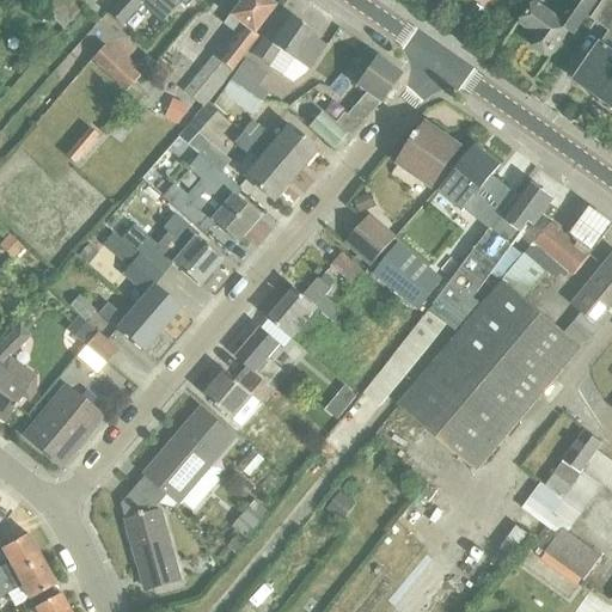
[(51,0),(43,11),(51,18),(62,29),(86,0),(51,0)]
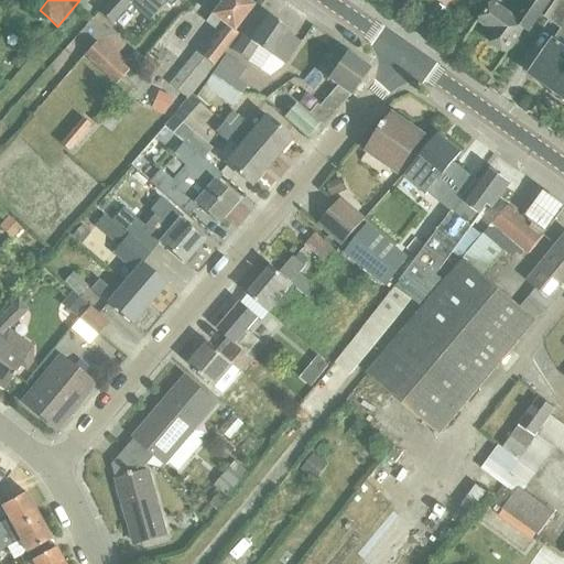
[(108,0),(99,10),(110,20),(112,22),(131,1),(131,0),(108,0)]
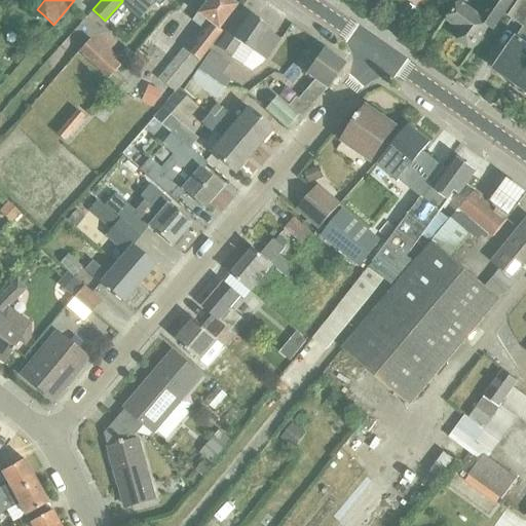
[(122,0),(122,1),(130,8),(140,16),(153,1),(151,0),(122,0)]
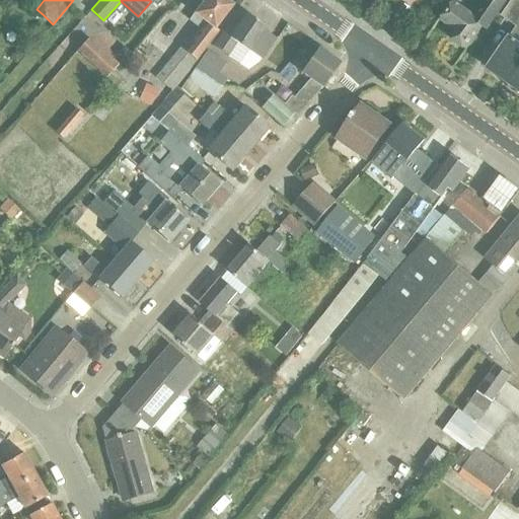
[(191,67),(205,49),(218,30),(215,28),(232,4),(226,0),(203,0),(189,20),(201,28),(183,50),(179,47),(155,77),(171,90),(191,67)]
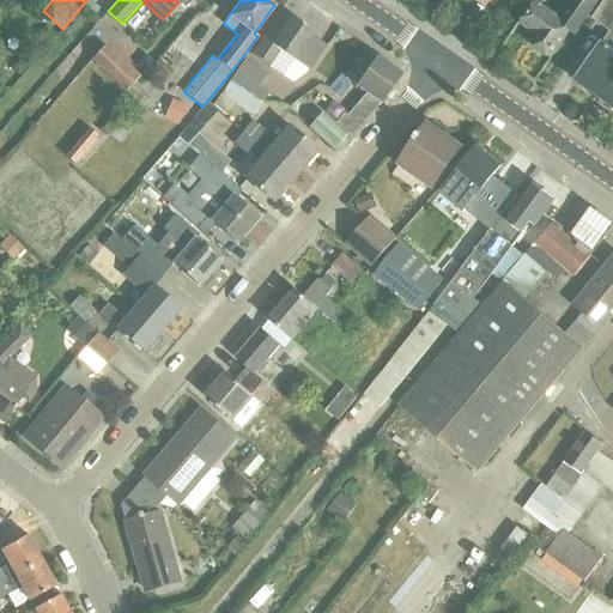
[(576,31),(596,1),(593,0),(575,0),(562,19),(535,0),(520,23),(538,36),(530,46),(550,59),(571,28),(576,31)]
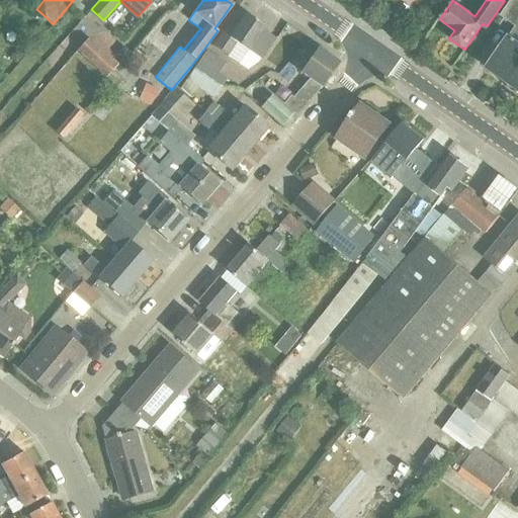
[(517,0),(512,0),(501,16),(517,27),(488,68),(506,81),(508,86),(512,91),(517,93),(517,92),(517,0)]
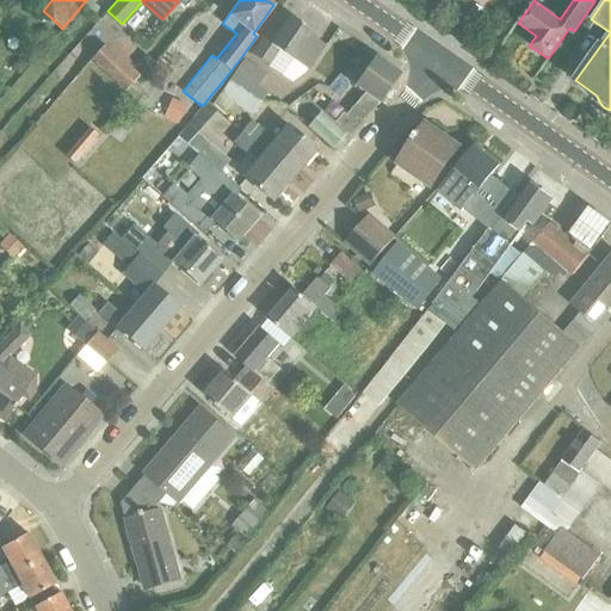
[(251,54),(282,74),(292,59),(307,69),(325,44),(310,35),(313,32),(289,16),(279,31),(271,25),(251,54)]
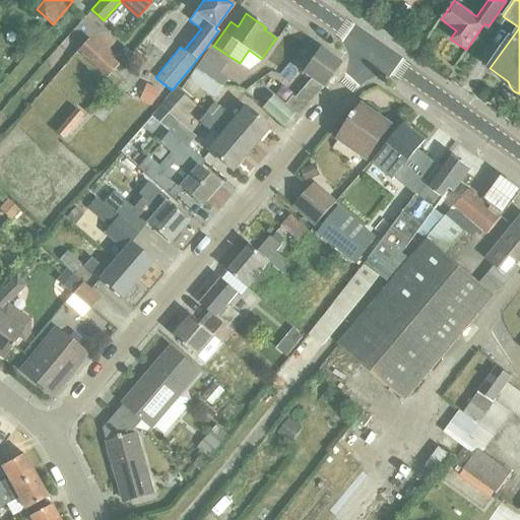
[(76,51),(106,77),(118,65),(88,38),(76,51)]
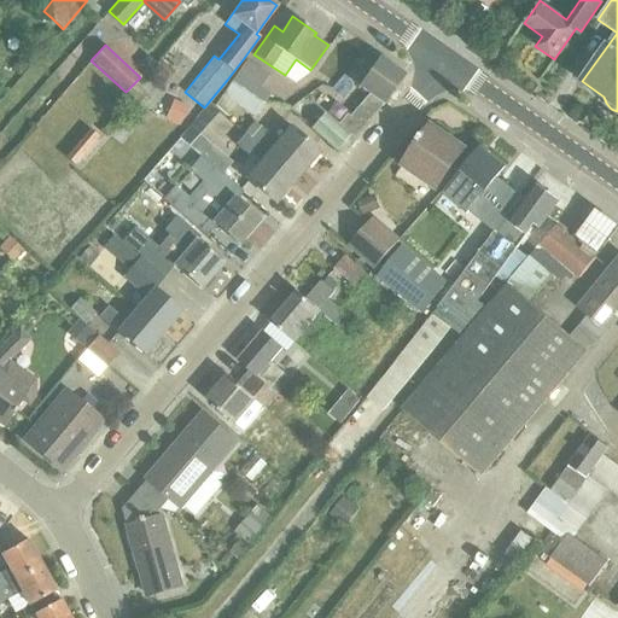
[(347,114),(337,124),(324,112),(310,128),(336,151),(349,136),(351,139),(382,104),(383,105),(404,74),(378,57),(359,85),(369,92),(349,116),(347,114)]
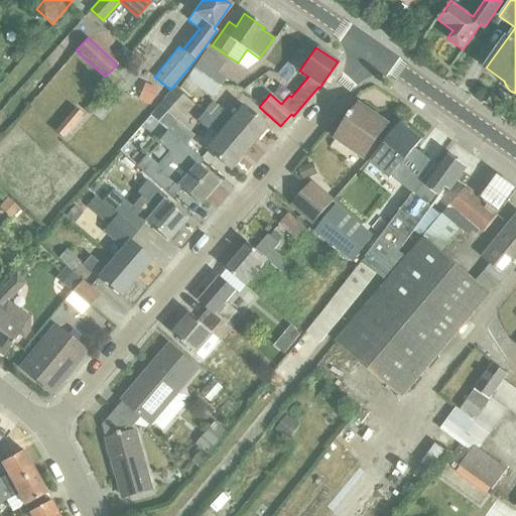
[(224,62),(206,49),(192,69),(218,90),(226,78),(218,73),(224,62)]
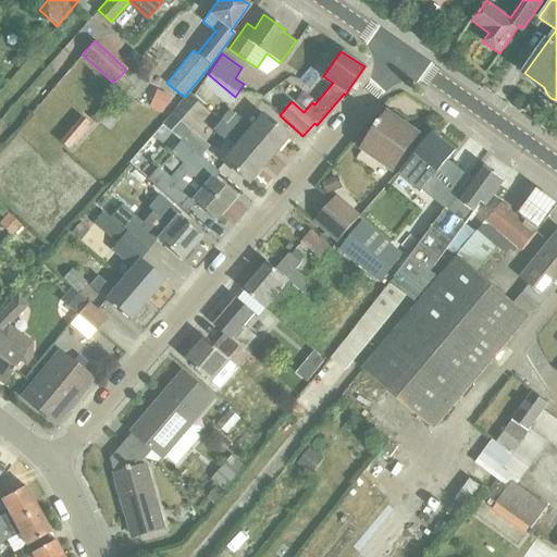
[(230,104),(235,97),(208,74),(193,97),(207,107),(215,95),(230,104)]
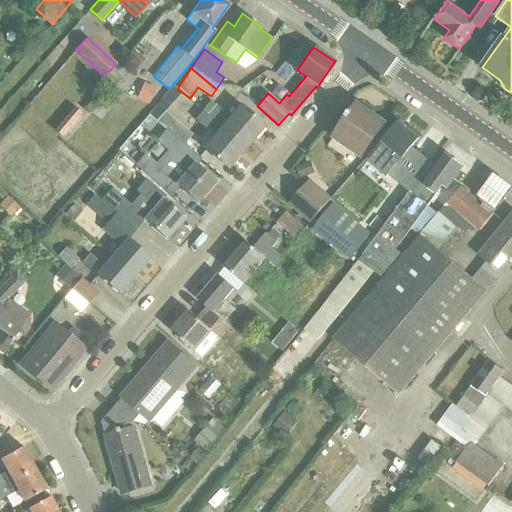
[(154,103),(161,85),(147,78),(139,96),(154,103)]
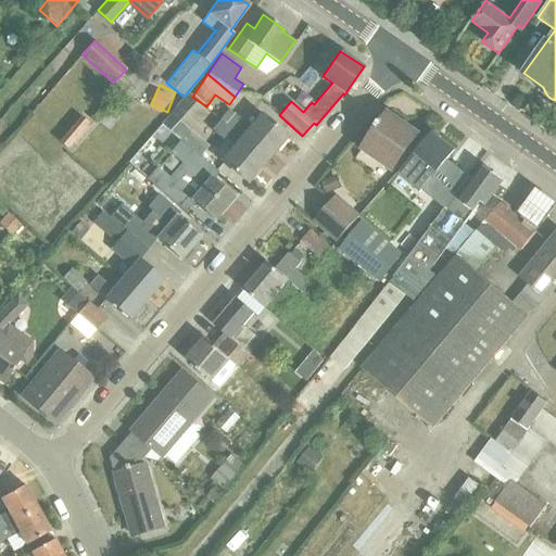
[(163,125),(199,155),(209,146),(181,123),(188,114),(178,106),(163,125)]
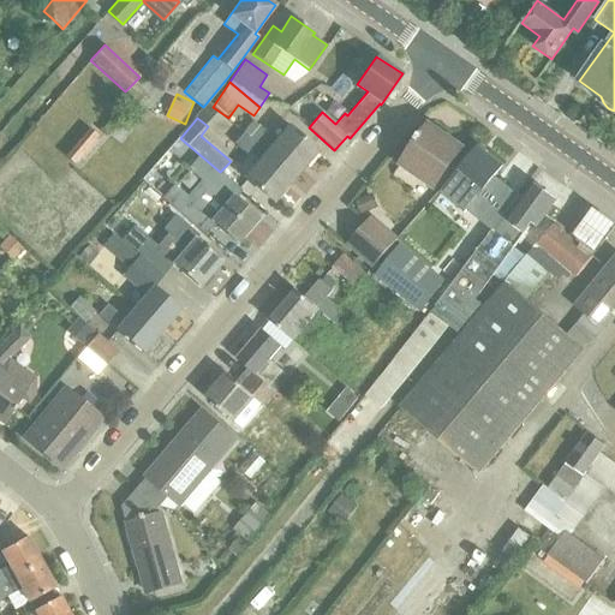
[(66,148),(78,160),(103,132),(91,120),(66,148)]
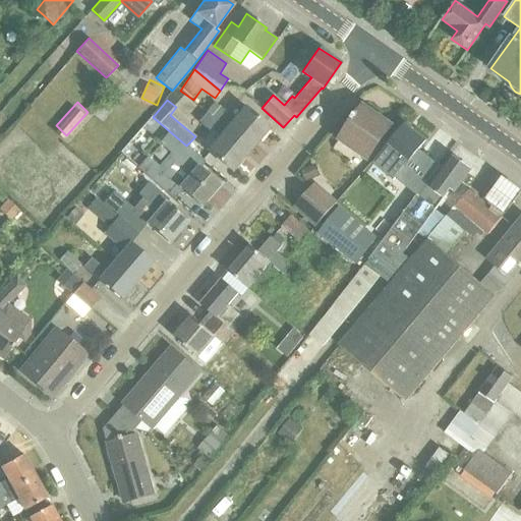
[(245,107),(234,119),(220,107),(212,116),(215,119),(249,149),(269,127),(245,107)]
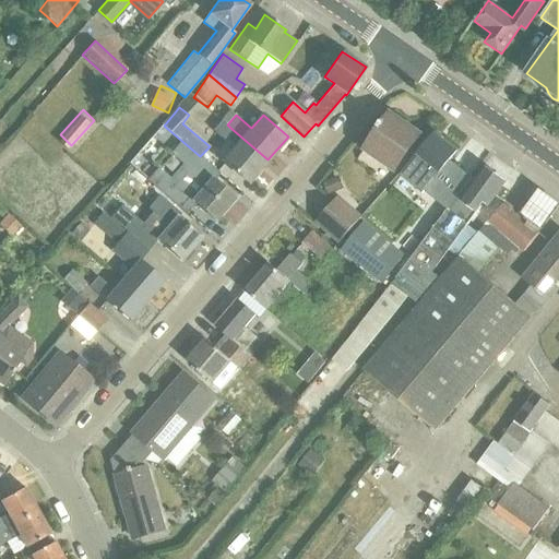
[(365,150),(400,174),(402,173),(417,155),(409,150),(420,135),(389,115),(365,150)]
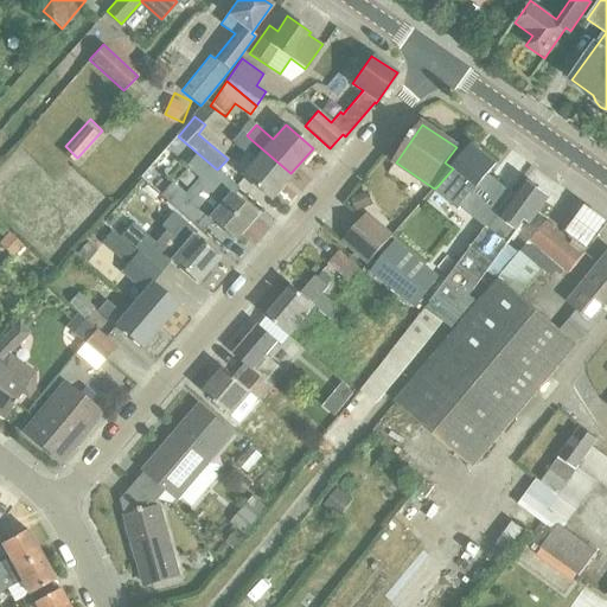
[(250,139),(247,135),(241,131),(231,141),(241,149),(235,157),(240,170),(244,173),(242,176),(269,198),(291,173),(250,139)]
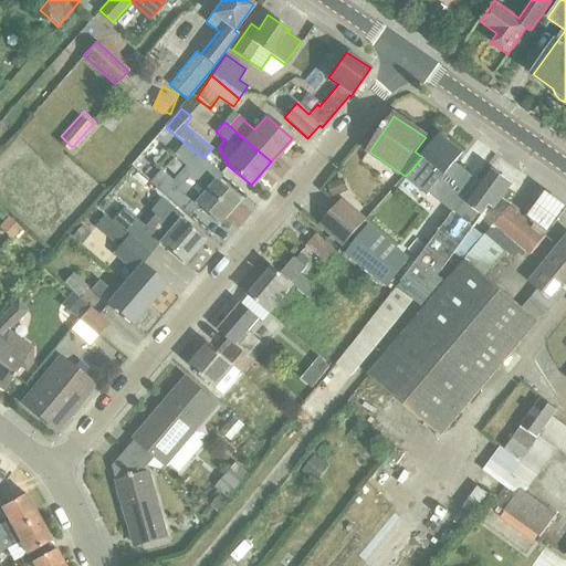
[(422,157),(407,175),(408,176),(427,191),(428,192),(429,191),(451,210),(452,211),(477,184),(475,182),(454,165),(463,155),(441,135),(423,157),(422,157)]
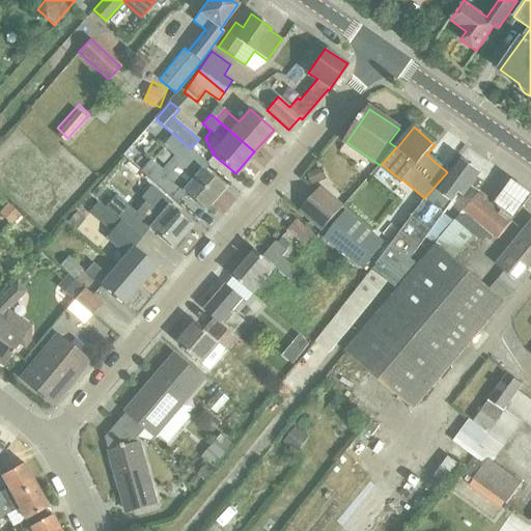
[(206,163),(190,148),(167,177),(179,188),(204,210),(224,188),(201,169),(206,163)]
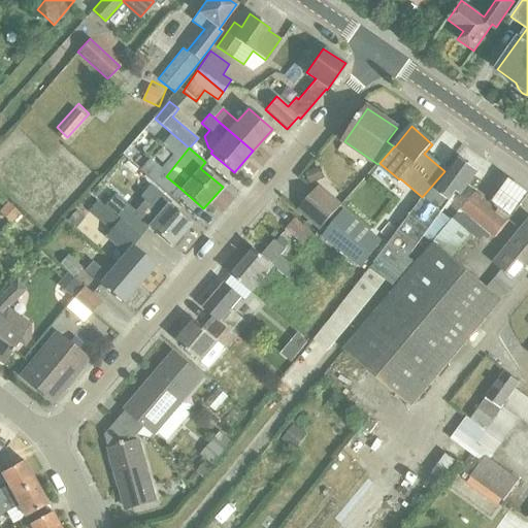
[(420,203),(438,217),(456,192),(460,195),(476,172),(458,159),(435,190),(431,187),(424,198),(420,203)]
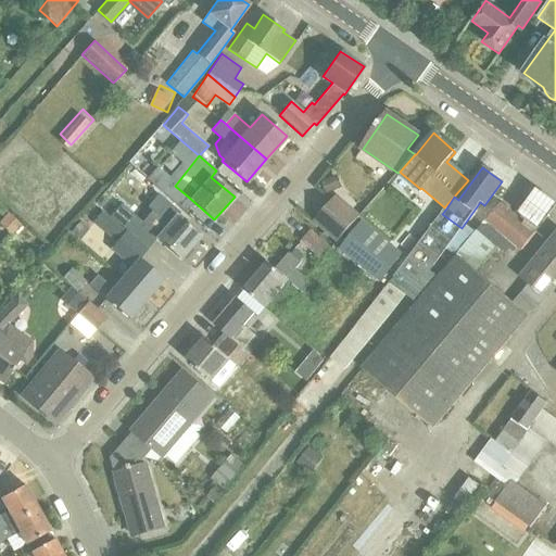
[(151,185),(178,207),(188,197),(175,186),(161,174),(151,185)]
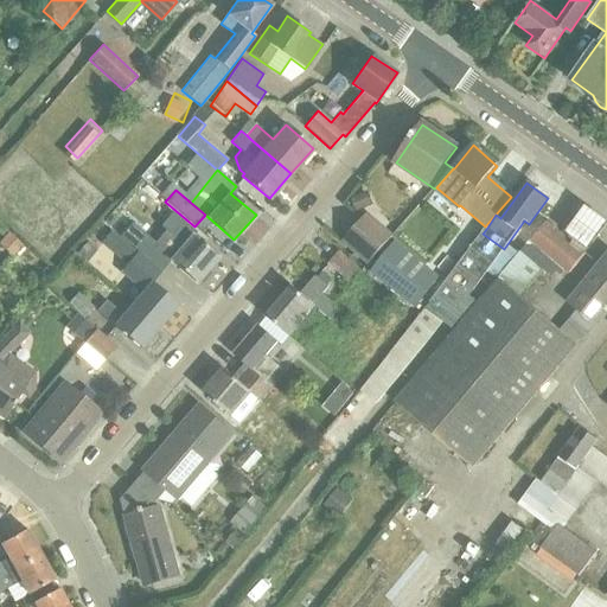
[(606,211),(590,200),(572,230),(596,246),(606,228),(606,211)]
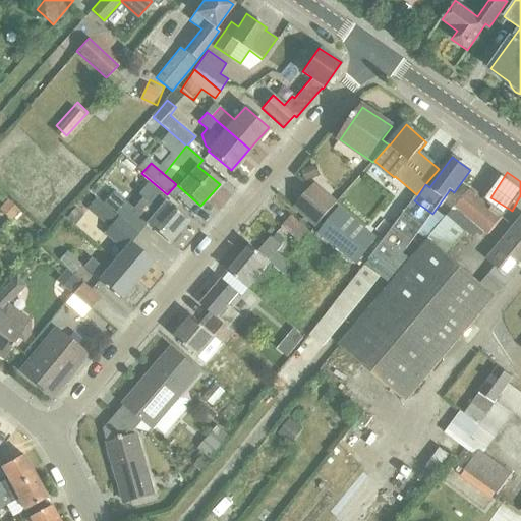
[(295,209),(316,227),(337,203),(316,184),(295,209)]
